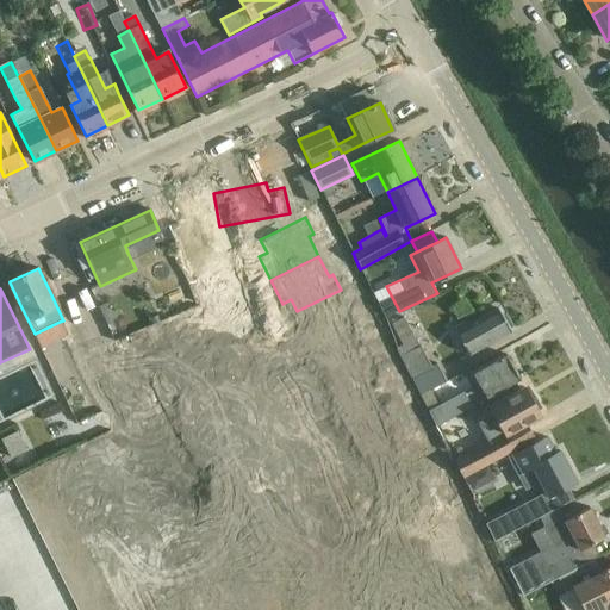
[(304,325),(296,330),(306,352),(354,328),(344,309),(349,306),(341,290),(297,311),(304,325)]
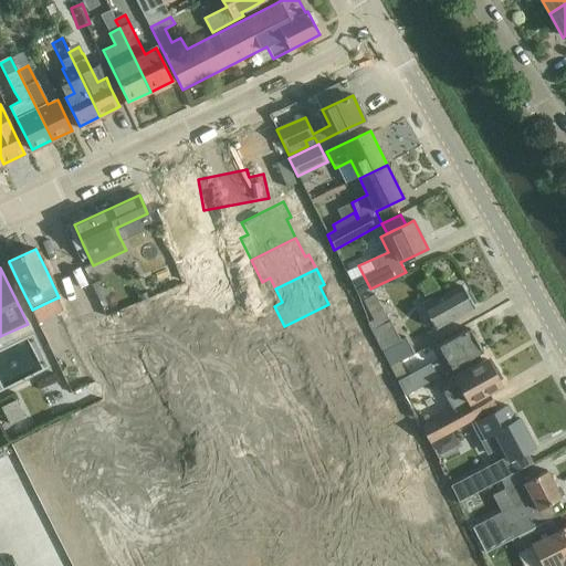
[(160,306),(181,299),(175,280),(154,287),(160,306)]
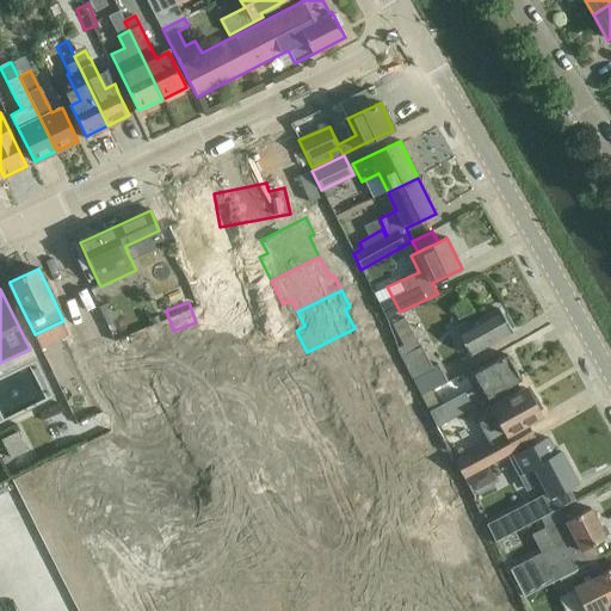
[(499,309),(477,321),(470,326),(468,320),(458,326),(461,331),(455,334),(468,357),(512,332),(499,309)]
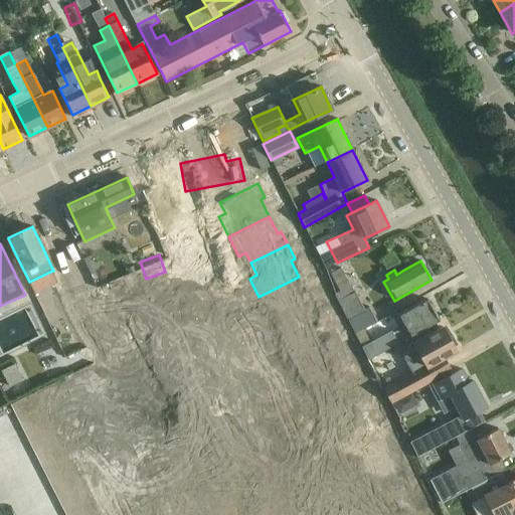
[(335,295),(355,334),(355,335),(365,330),(364,330),(377,323),(370,307),(365,310),(356,293),(354,294),(341,269),(331,275),(340,292),(335,295)]
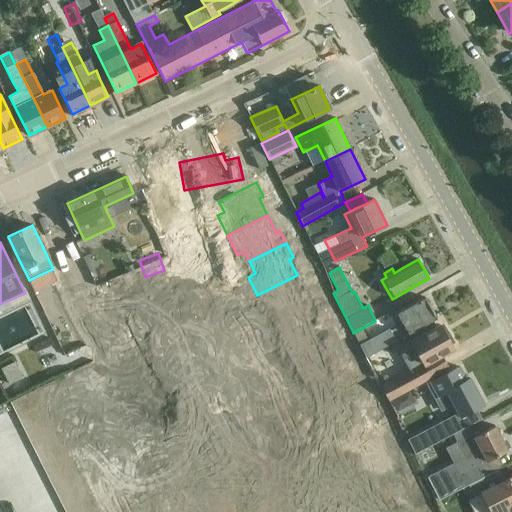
[(155,311),(124,326),(158,394),(188,379),(180,361),(184,359),(193,377),(223,361),(189,294),(159,309),(167,326),(163,328),(155,311)]
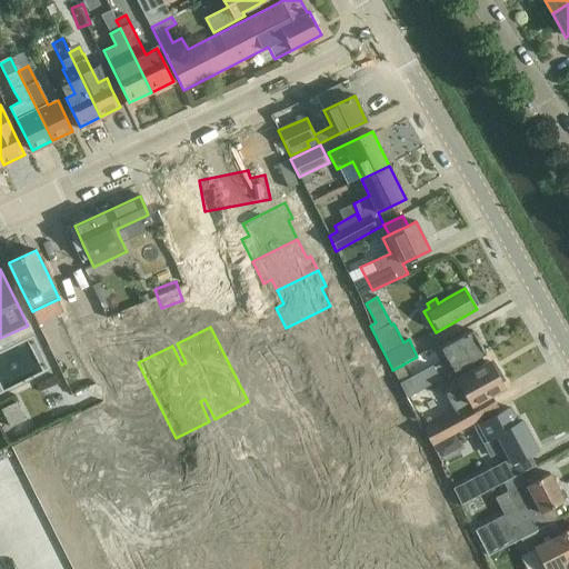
[(408,398),(440,379),(486,353),(472,330),(441,348),(448,360),(433,368),(432,366),(410,379),(403,365),(392,370),(400,385),(408,398)]
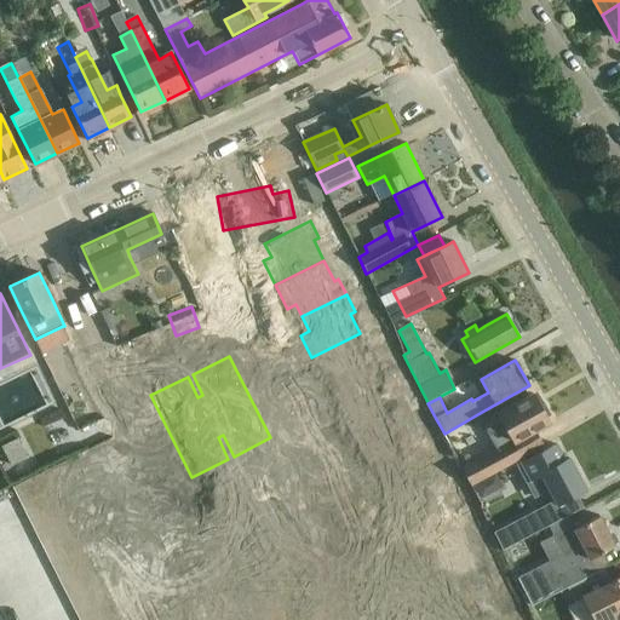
[(0,405),(0,445),(46,419),(29,389),(0,405)]
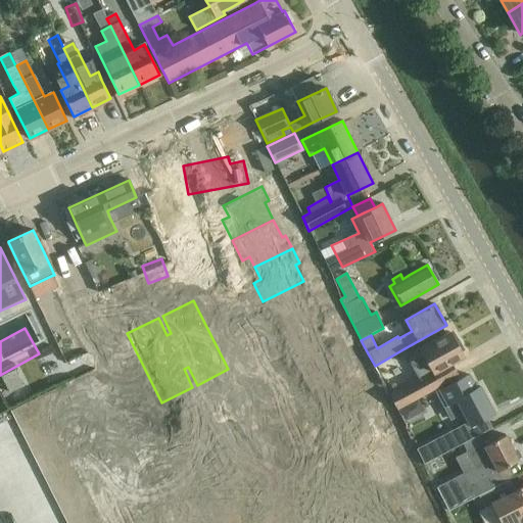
[(396,409),(457,375),(449,363),(463,357),(460,351),(463,349),(460,344),(457,345),(449,332),(407,355),(420,379),(389,395),(396,409)]
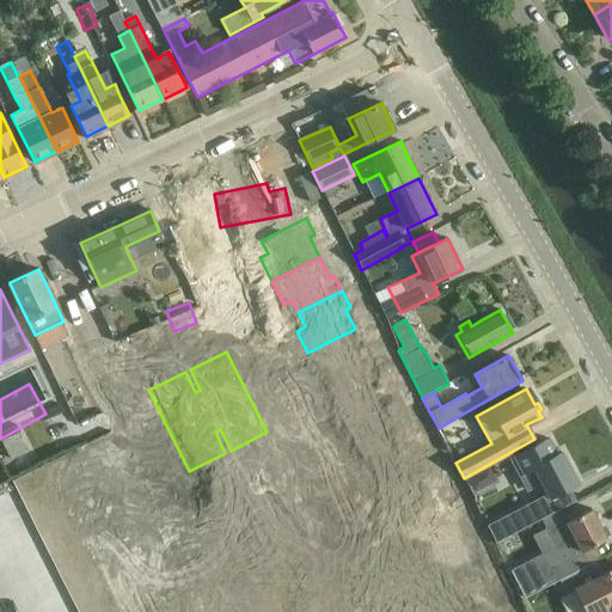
[(1,440),(12,460),(29,451),(19,432),(1,440)]
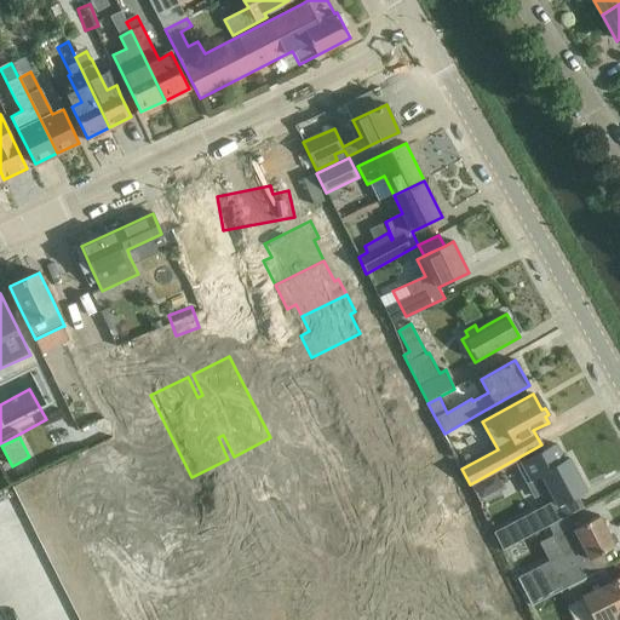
[(108,446),(65,466),(78,489),(120,469),(108,446)]
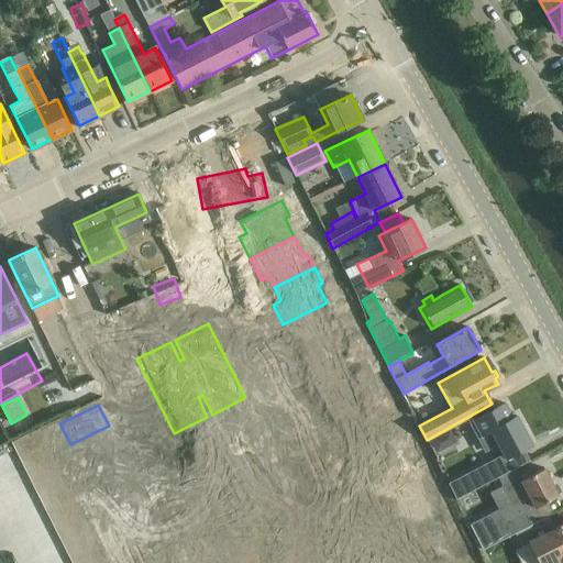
[(506,405),(471,423),(485,450),(498,443),(506,459),(531,444),(517,416),(512,418),(506,405)]
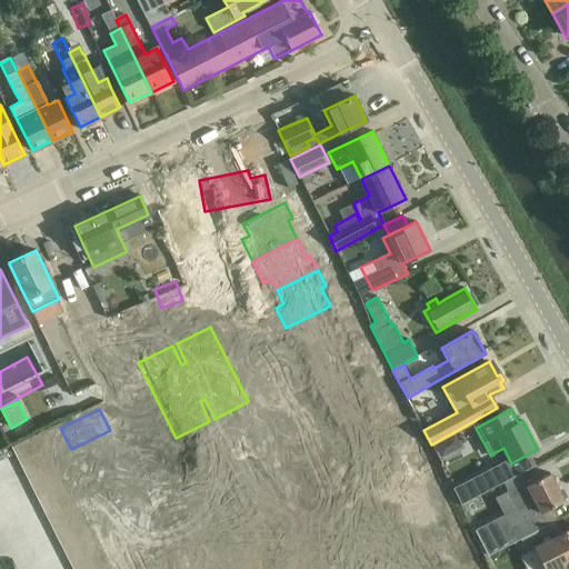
[(110,430),(71,449),(81,470),(120,450),(110,430)]
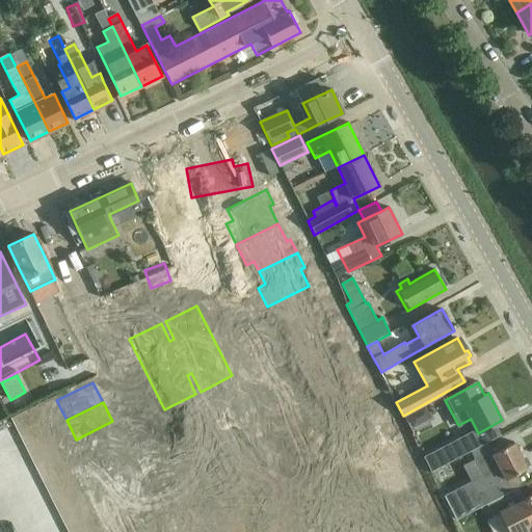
[(423,433),(432,422),(424,416),(416,426),(423,433)]
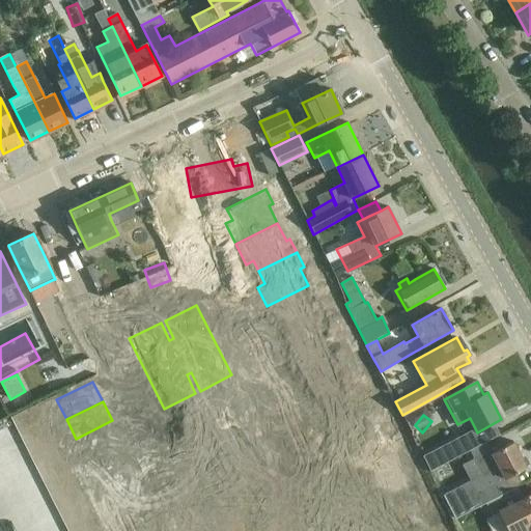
[(374,417),(332,438),(341,456),(348,452),(355,465),(393,446),(386,431),(383,432),(374,417)]
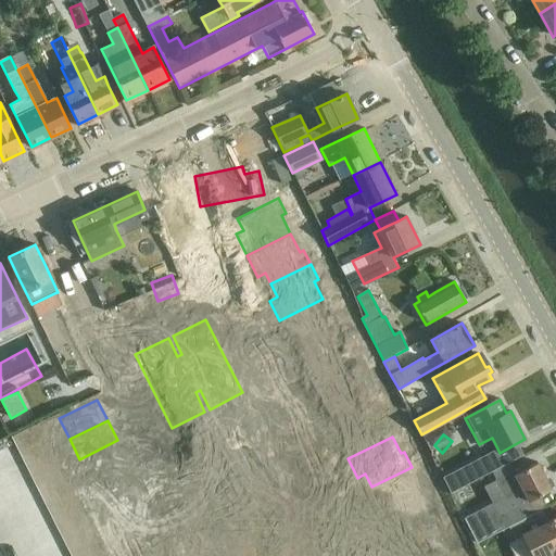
[(117,440),(79,459),(89,479),(127,459),(117,440)]
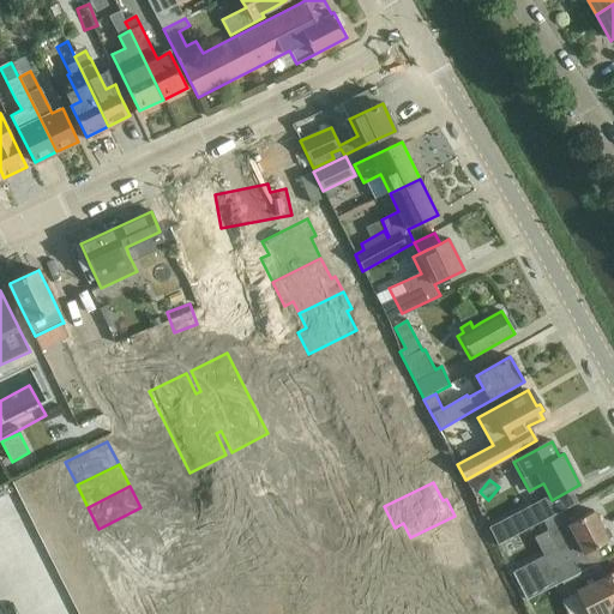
[(516,516),(491,530),(499,546),(525,531),(542,522),(554,515),(547,500),(516,516)]
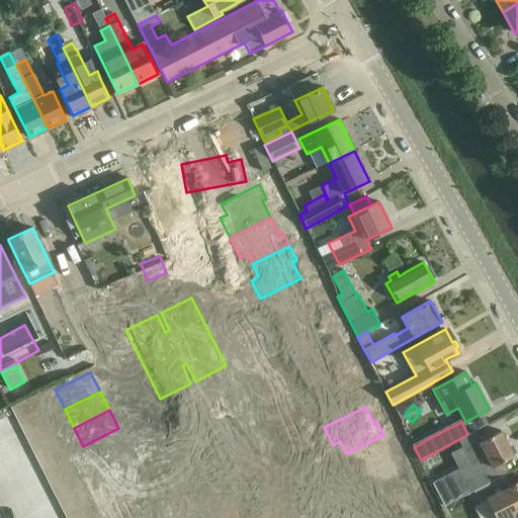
[(118,428),(83,446),(92,464),(127,446),(118,428)]
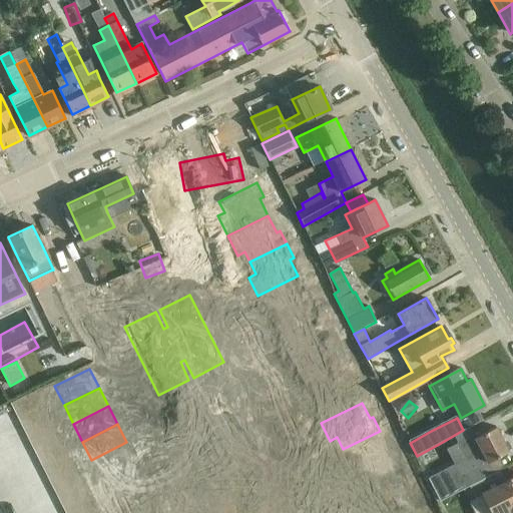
[(466,458),(428,478),(440,500),(449,496),(470,485),(481,480),(484,478),(479,467),(491,461),(509,451),(496,427),(478,436),(474,438),(468,428),(463,430),(453,436),(458,444),(466,458)]
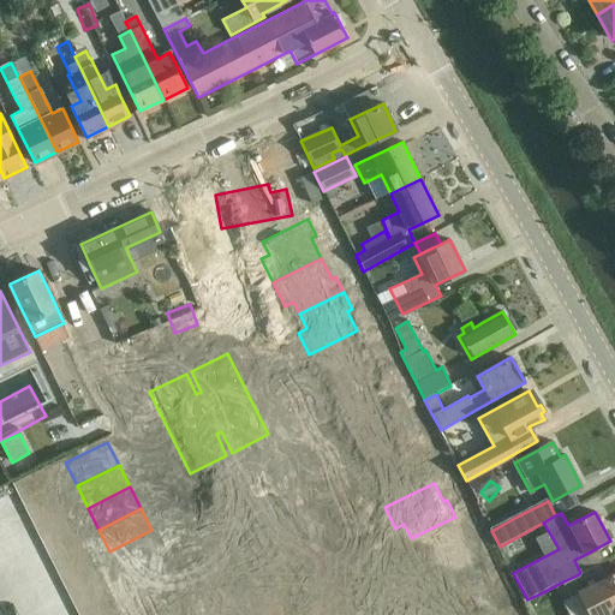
[(417,550),(408,555),(421,579),(469,554),(459,535),(464,532),(455,517),(411,538),(417,550)]
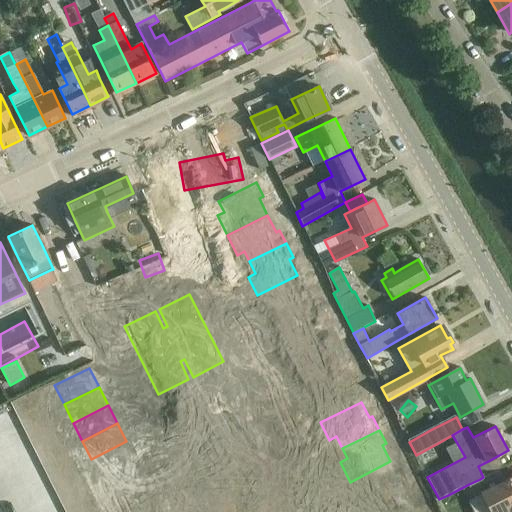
[(126,441),(91,459),(100,477),(135,460),(126,441)]
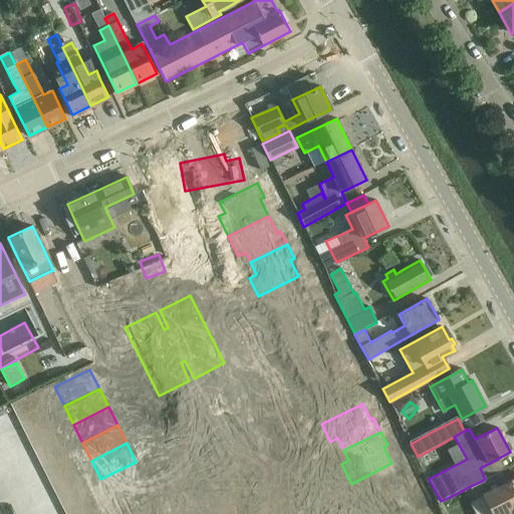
[(136,462),(100,479),(109,497),(145,480),(147,479),(137,461),(136,462)]
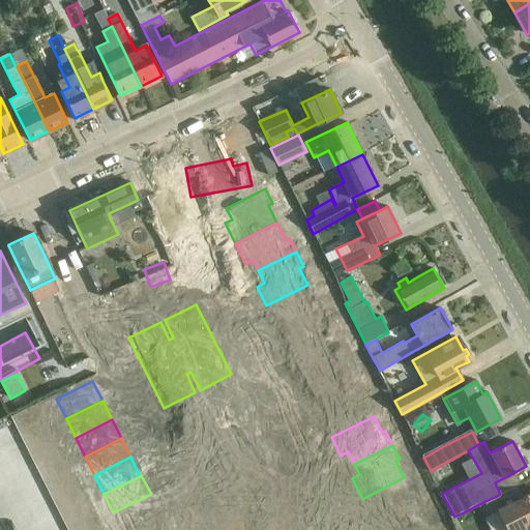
[(404,477),(362,499),(373,519),(380,516),(385,526),(423,506),(416,493),(413,495),(404,477)]
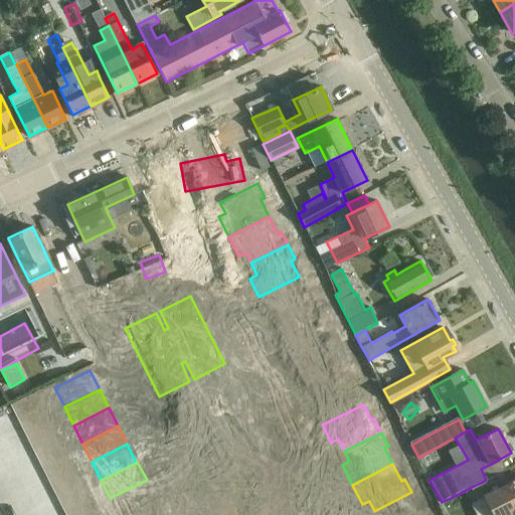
[(483,482),(472,487),(478,498),(483,495),(492,514),(507,514),(514,511),(514,478),(508,482),(503,471),(486,480),(483,482)]
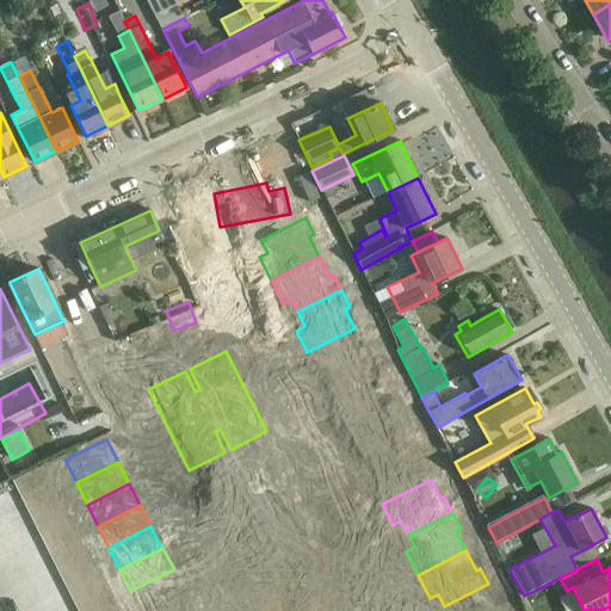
[(172,571),(130,591),(140,610),(147,610),(184,593),(172,571)]
